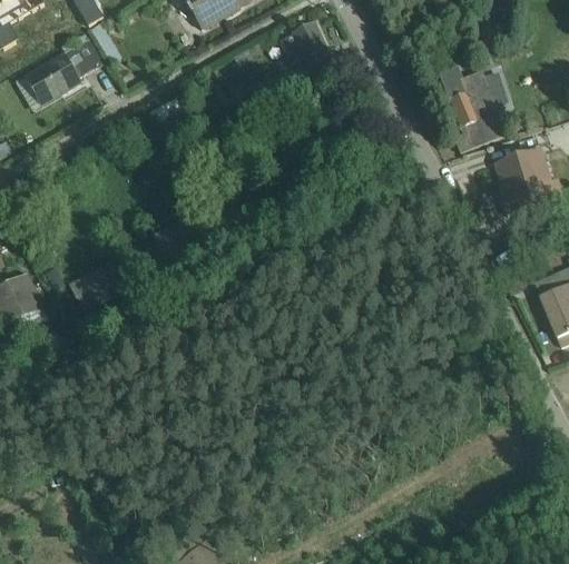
[(184,0),(202,29),(251,0),(184,0)]
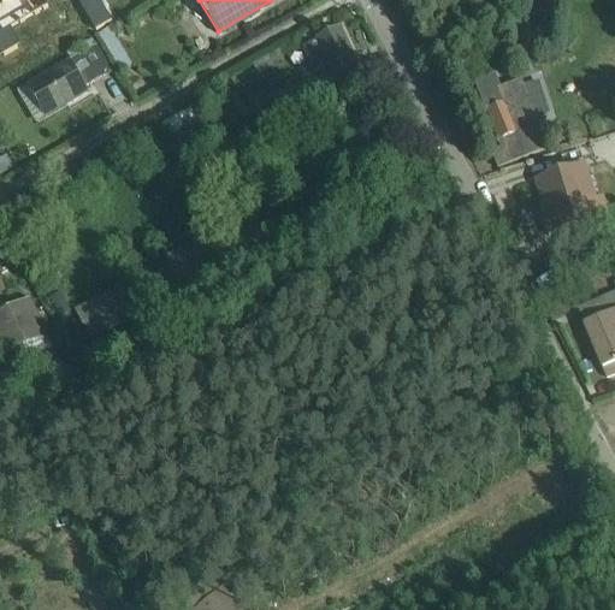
[(54,5),(40,12),(46,25),(61,18),(54,5)]
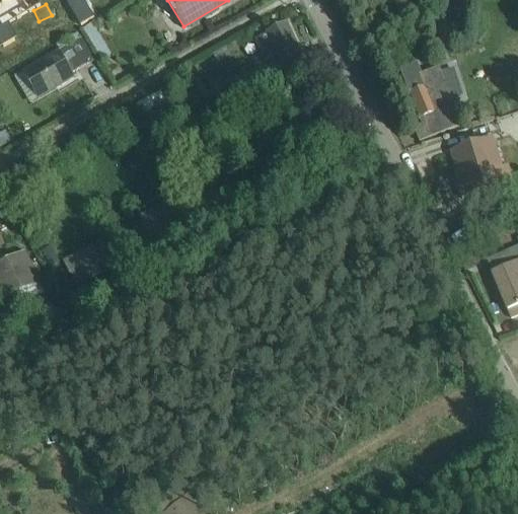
[(93,18),(81,25),(101,57),(112,51),(97,27),(98,26),(93,18)]
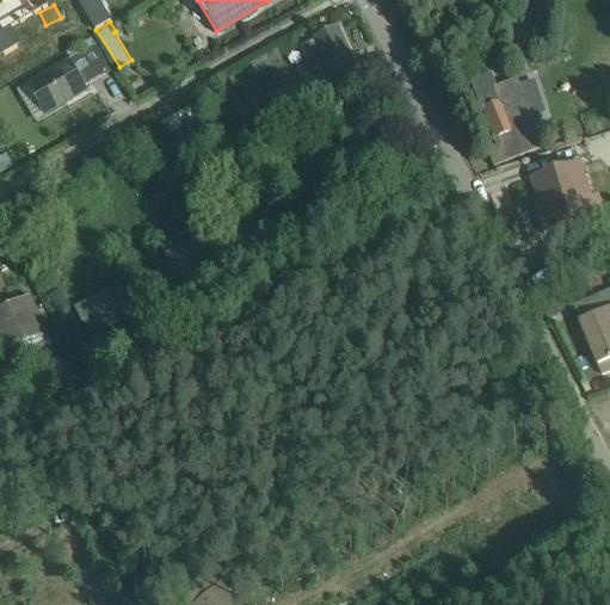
[(337,25),(300,43),(313,71),(327,63),(337,87),(349,81),(343,69),(355,65),(337,25)]
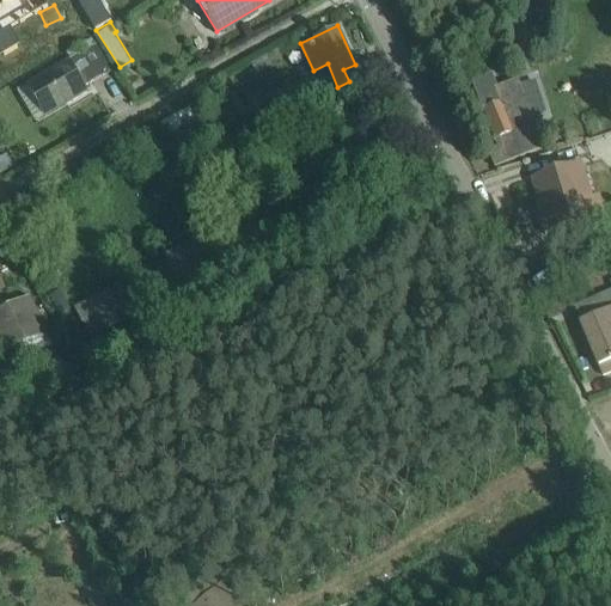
[(89,36),(66,50),(69,56),(92,42),(89,36)]
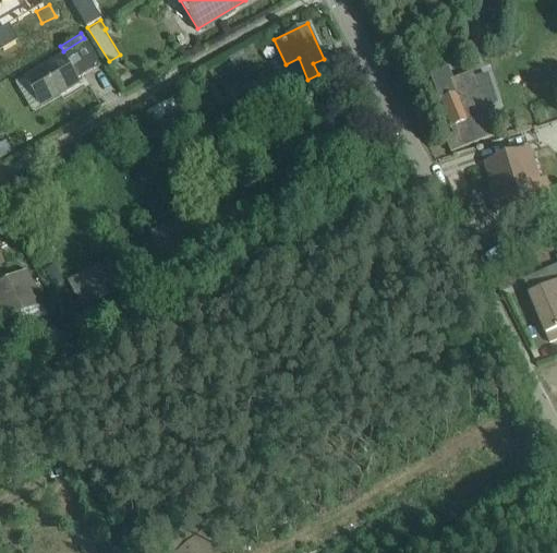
[(100,61),(86,37),(84,38),(63,51),(16,79),(28,99),(33,98),(61,82),(65,88),(79,81),(75,76),(100,61)]
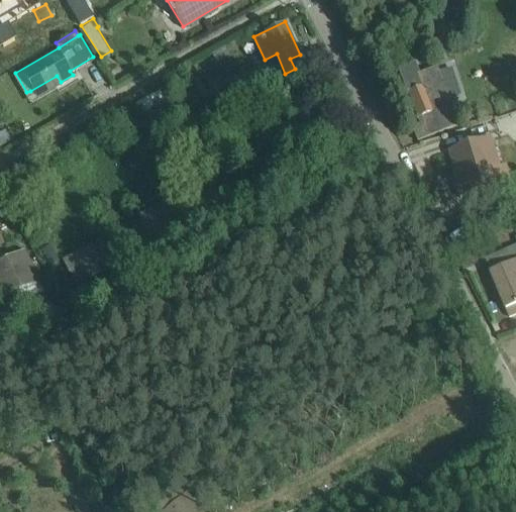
[(415,60),(397,67),(406,91),(408,90),(421,85),(417,72),(419,71),(415,60)]
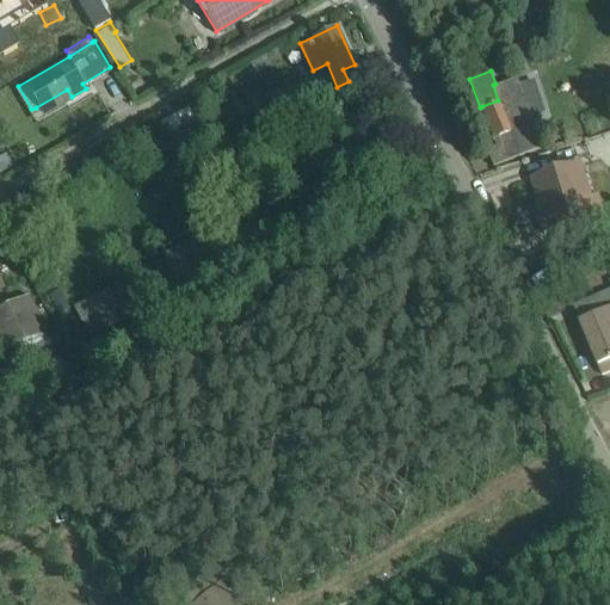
[(540,143),(530,115),(543,110),(533,78),(519,82),(517,76),(495,84),(493,85),(498,100),(482,106),(499,146),(488,150),(493,162),(540,143)]
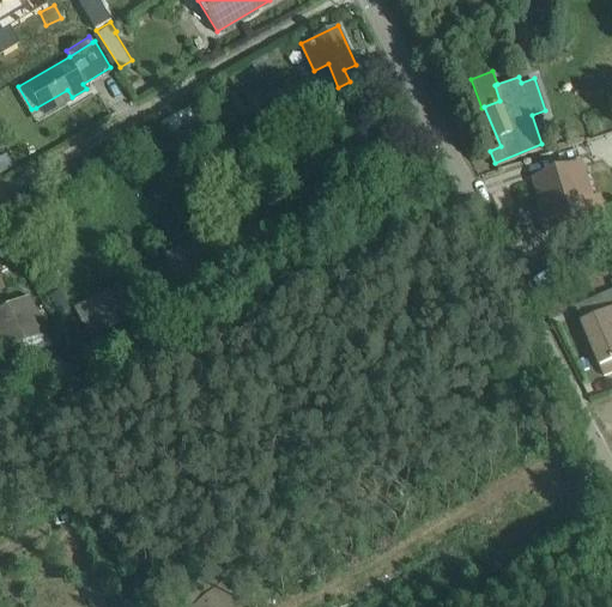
[(18,86),(16,89),(35,120),(72,97),(67,90),(36,108),(31,109),(18,86)]
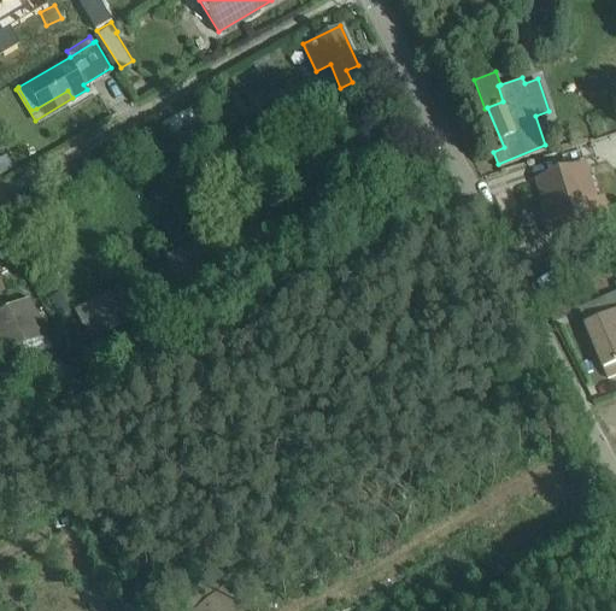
[(551,233),(609,215),(591,159),(533,178),(551,233)]
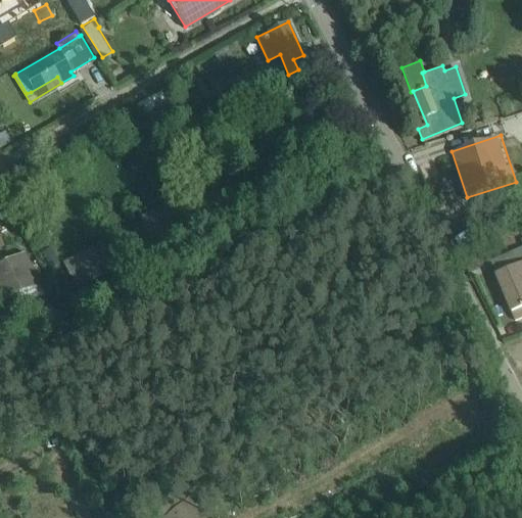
[(187,226),(173,197),(141,215),(155,242),(187,226)]
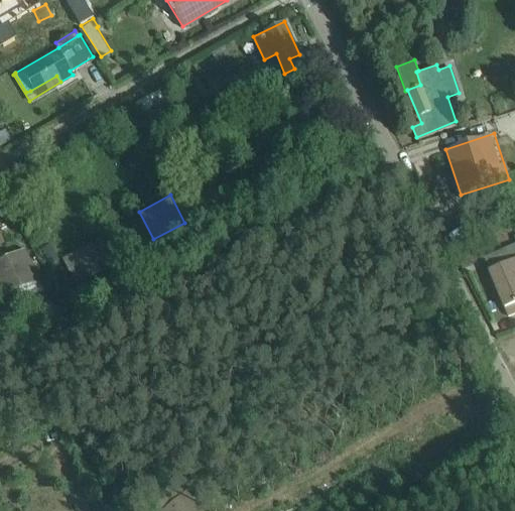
[(112,277),(123,272),(104,237),(62,257),(75,282),(106,266),(112,277)]
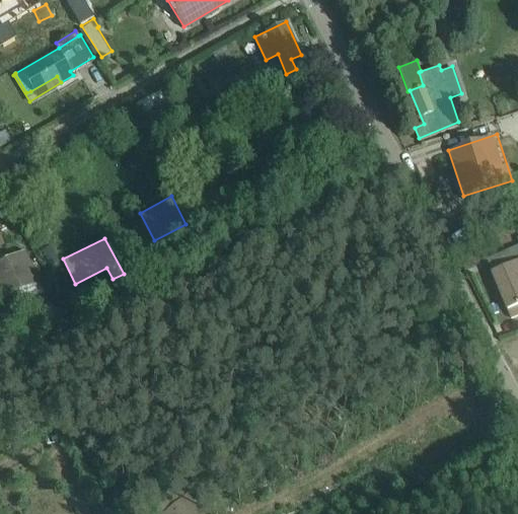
[(59,260),(51,243),(42,247),(50,265),(59,260)]
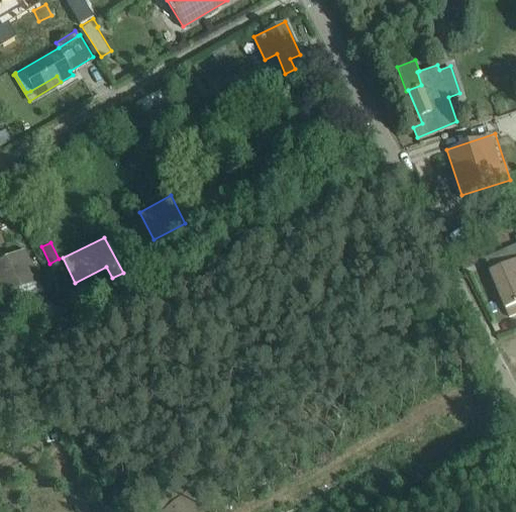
[(515,246),(485,260),(490,271),(515,260),(515,246)]
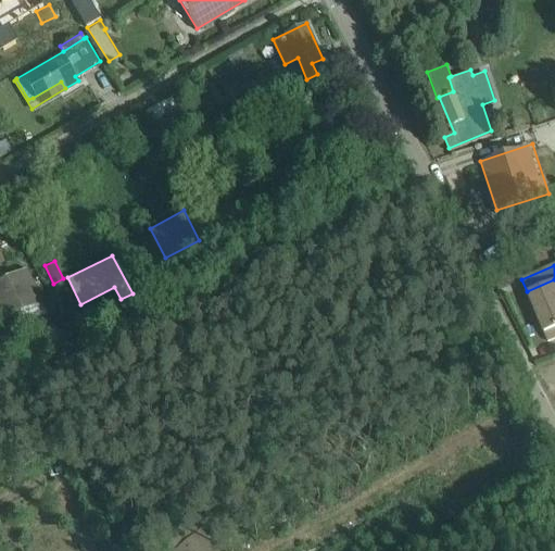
[(38,291),(43,289),(38,279),(34,282),(26,266),(0,278),(0,312),(3,320),(17,313),(23,325),(48,313),(38,291)]
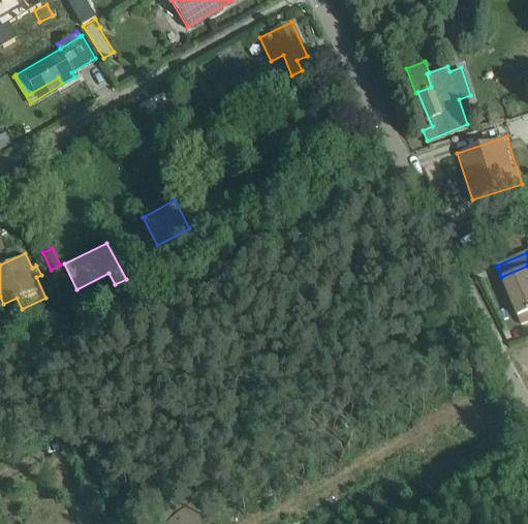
[(527,266),(501,277),(520,322),(527,318),(527,266)]
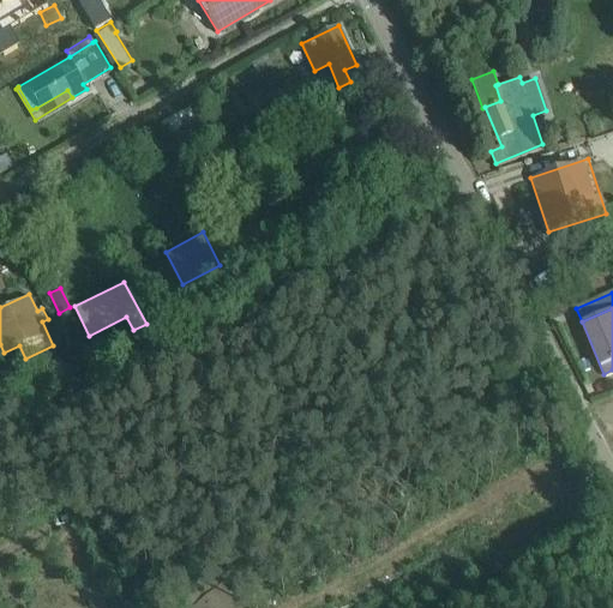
[(241,607),(222,584),(211,570),(180,595),(191,607),(241,607)]
